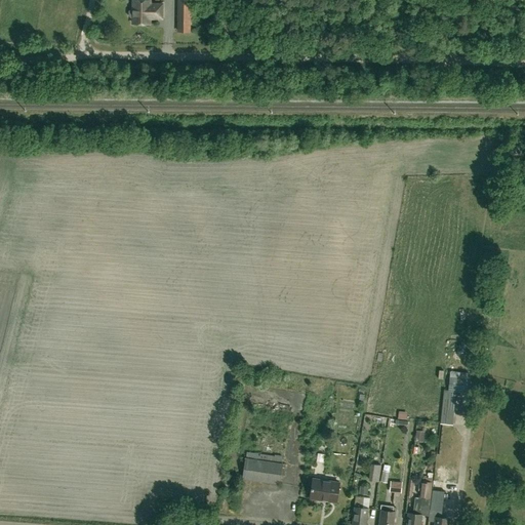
[(162,18),(162,4),(150,4),(150,0),(133,0),(133,9),(130,9),(129,11),(129,15),(130,17),(133,17),(133,24),(150,24),(150,17),(162,18)]
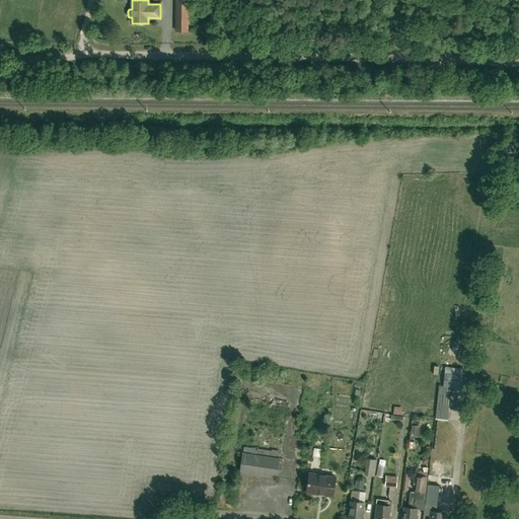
[(188,30),(187,0),(175,0),(176,30),(188,30)]
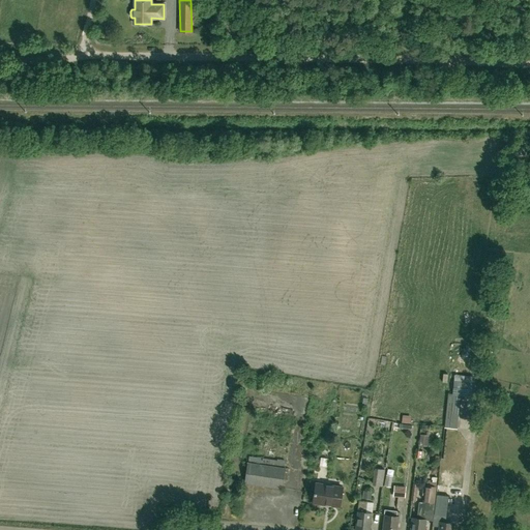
[(474,395),(475,382),(453,380),(452,394),(474,395)]
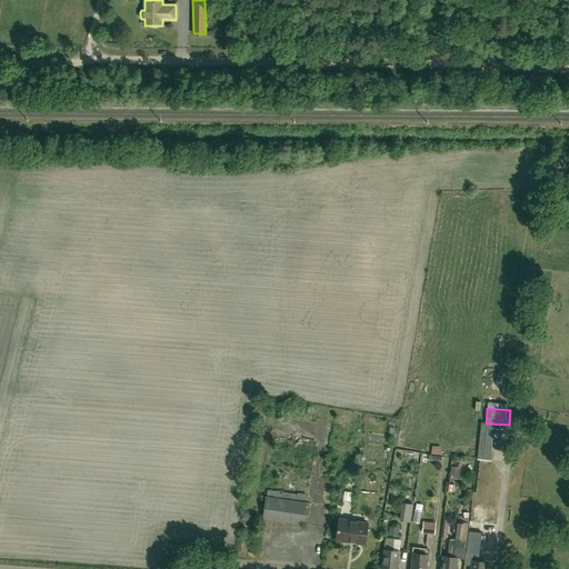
[(488,433),(491,448),(502,446),(499,431),(488,433)]
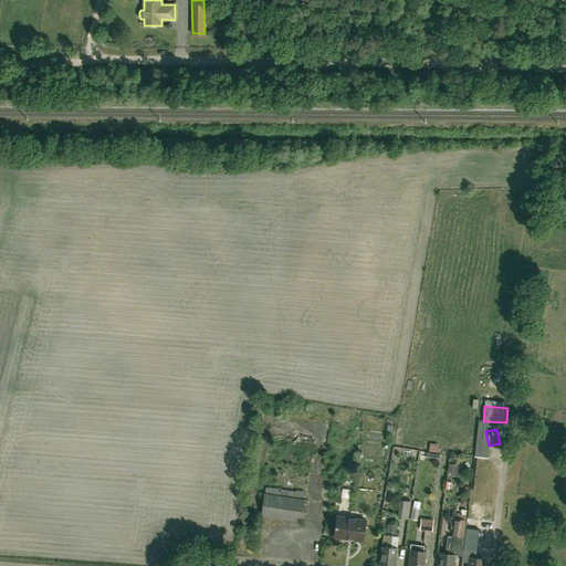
[(484,454),(483,464),(506,464),(506,456),(484,454)]
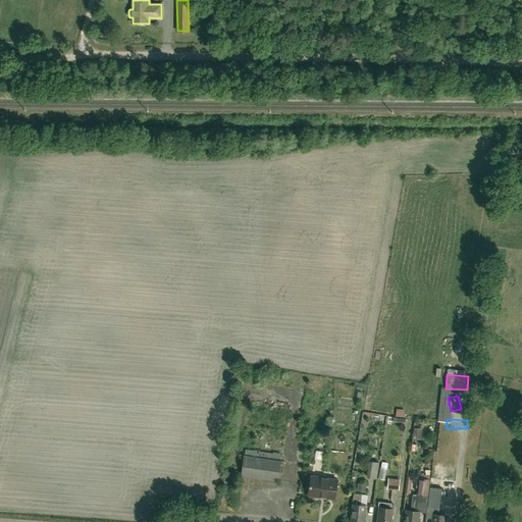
[(413,428),(412,438),(420,439),(421,429),(413,428)]
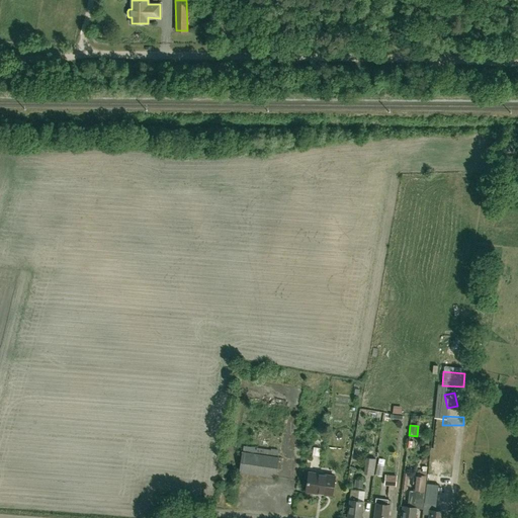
[(270,449),(244,445),(243,451),(242,451),(239,471),(276,478),(279,457),(277,457),(279,449),(270,448),(270,449)]
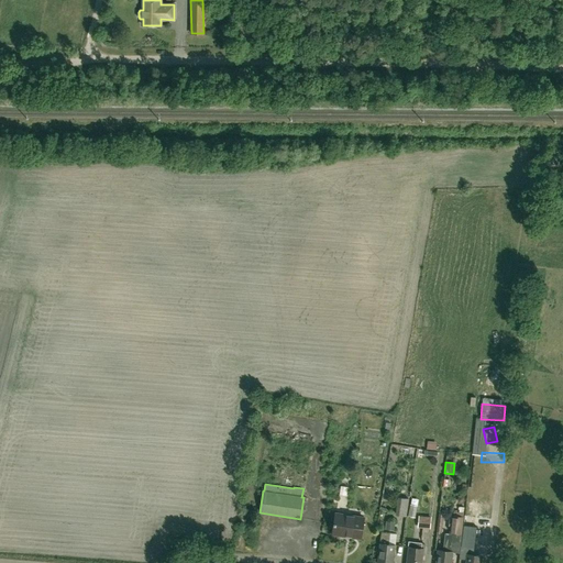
[(407,517),(409,499),(401,498),(399,516),(407,517)]
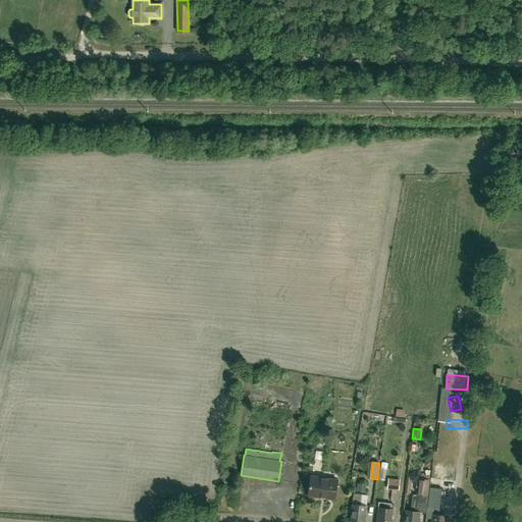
[(384,480),(386,469),(380,468),(378,478),(384,480)]
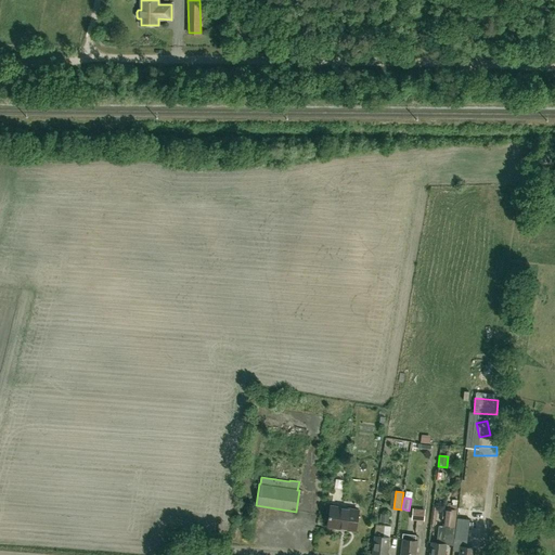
[(456,508),(457,500),(453,500),(452,504),(448,504),(447,507),(446,507),(444,526),(440,526),(438,543),(431,542),(429,554),(444,554),(446,544),(453,545),(454,538),(455,528),(456,508)]
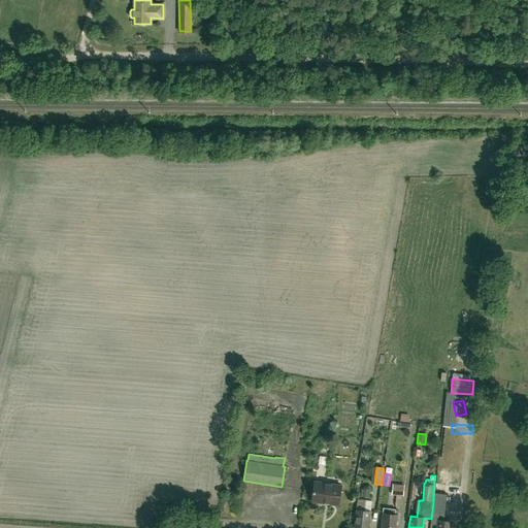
[(338,504),(340,486),(315,482),(311,501),(338,504)]
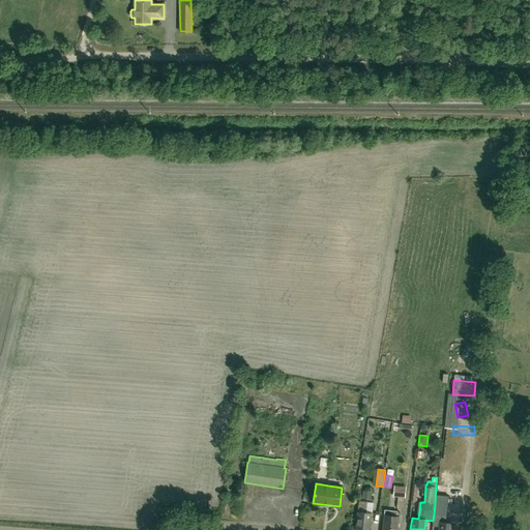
[(405,498),(406,487),(394,486),(393,497),(405,498)]
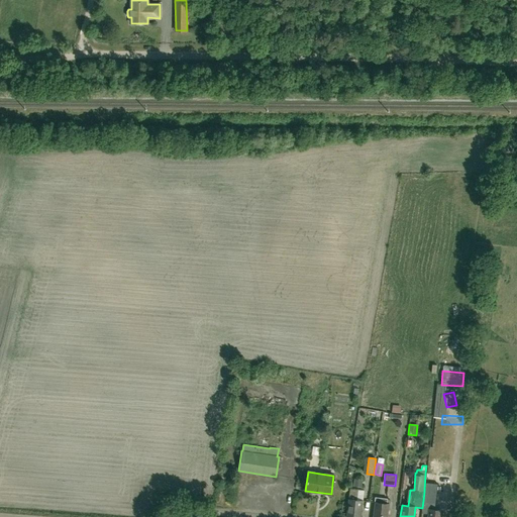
[(354,487),(362,487),(363,480),(355,479),(354,487)]
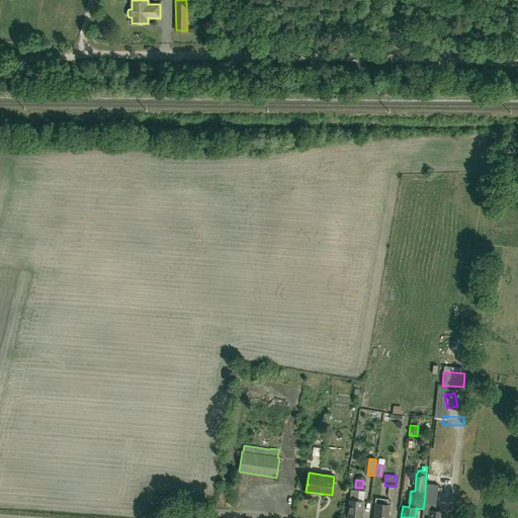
[(360,517),(363,501),(357,501),(358,490),(350,489),(347,517),(360,517)]
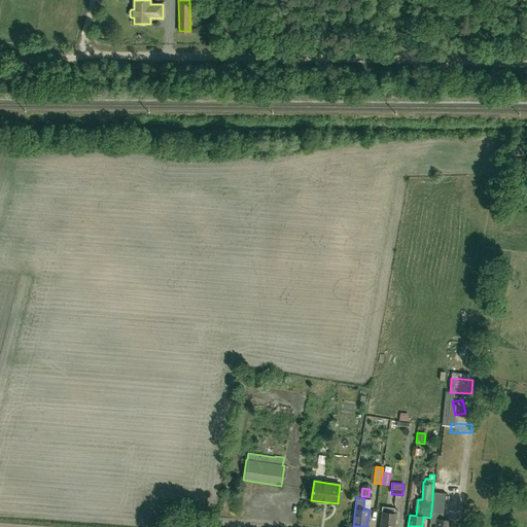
[(394,526),(397,510),(394,508),(393,513),(383,512),(380,526),(394,526)]
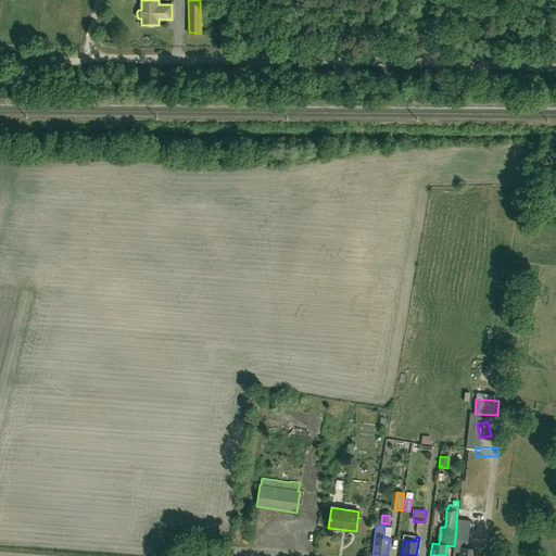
[(474,555),(475,548),(467,547),(468,540),(455,539),(454,546),(453,552),(459,552),(458,555),(474,555)]
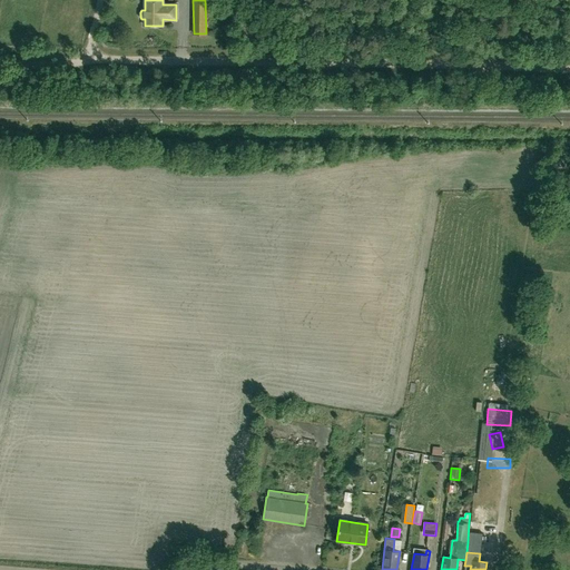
All buildings are outlined.
